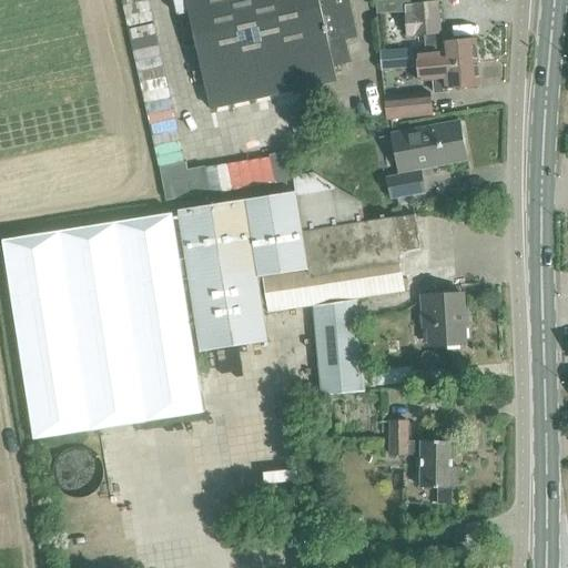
[(185,0),(194,37),(211,110),(249,102),(251,110),(291,101),(288,93),(337,82),(334,67),(351,63),(346,40),(357,38),(348,0),(185,0)]
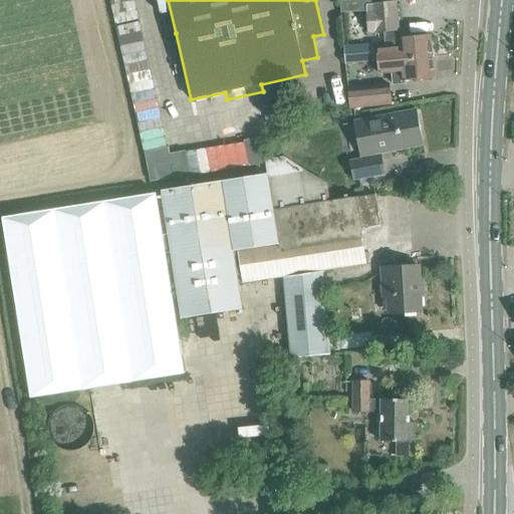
[(370,0),(371,5),(364,5),(364,11),(366,33),(373,32),(373,34),(399,32),(396,2),(395,2),(394,0),(370,0)]
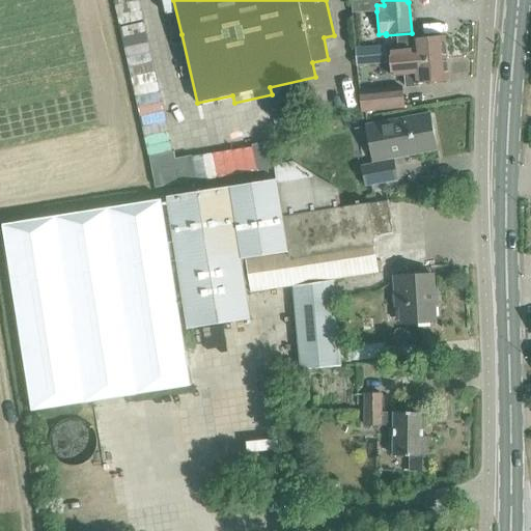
[(413,50),(389,53),(390,64),(414,62),(430,60),(446,58),(444,37),(428,38),(412,40),(413,50)]
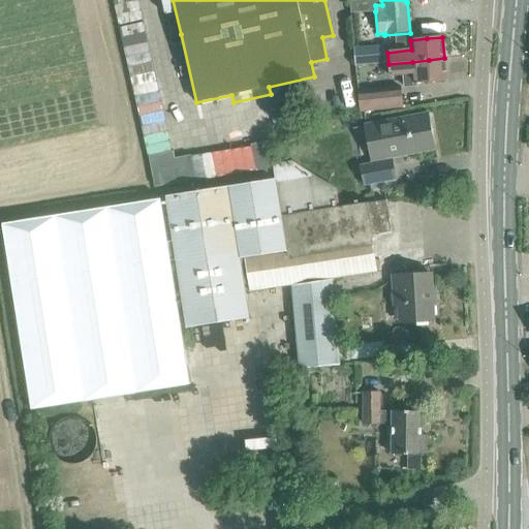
[(384,45),(355,48),(356,65),(386,63),(384,45)]
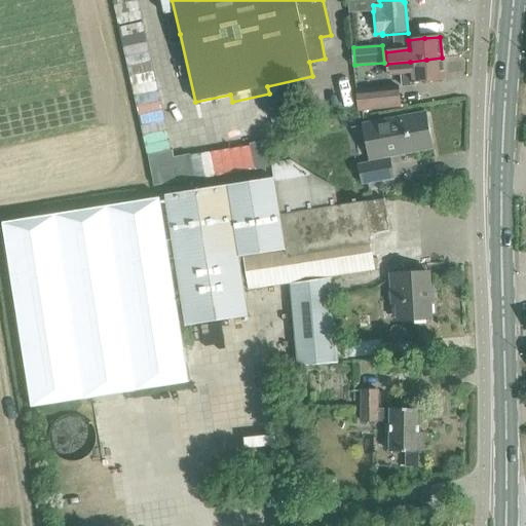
[(410,62),(386,64),(387,77),(401,76),(402,87),(414,86),(413,83),(428,81),(444,79),(442,58),(426,60),(410,62)]
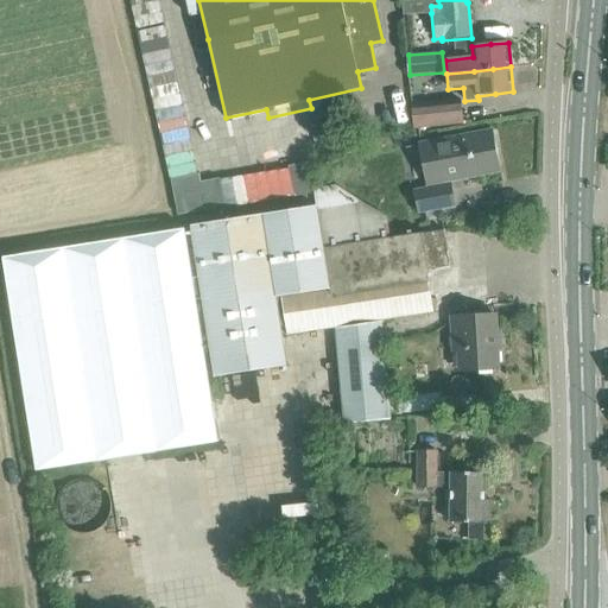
[(412,106),(413,128),(462,124),(460,101),(412,106)]
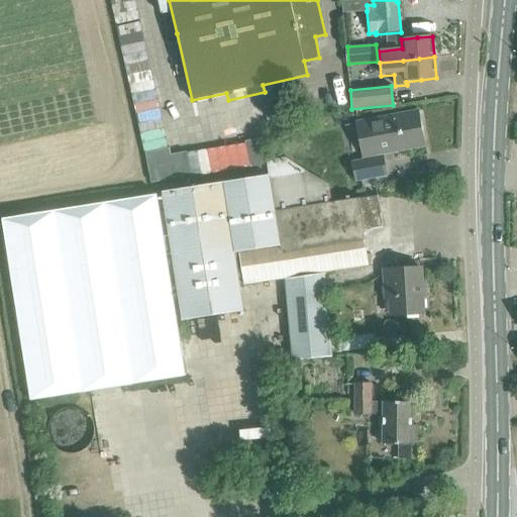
[(356,124),(363,159),(351,162),(354,180),(387,174),(384,152),(425,144),(419,112),(356,124)]
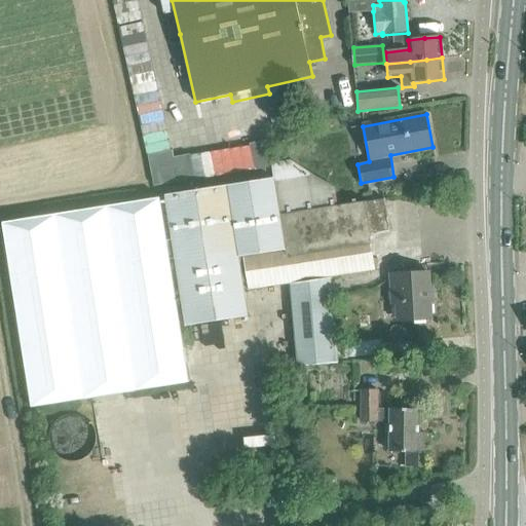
[(194,180),(190,155),(174,158),(172,151),(148,155),(154,187),(194,180)]
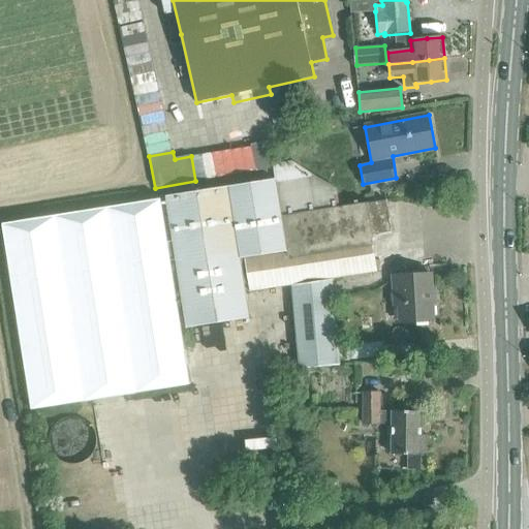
[(189,384),(169,261),(175,260),(185,329),(249,317),(240,258),(245,257),(250,291),(377,272),(371,238),(372,238),(391,231),(385,200),(340,207),(338,193),(290,161),(273,164),(276,180),(165,198),(172,242),(166,243),(159,200),(1,225),(30,409),(189,384)]
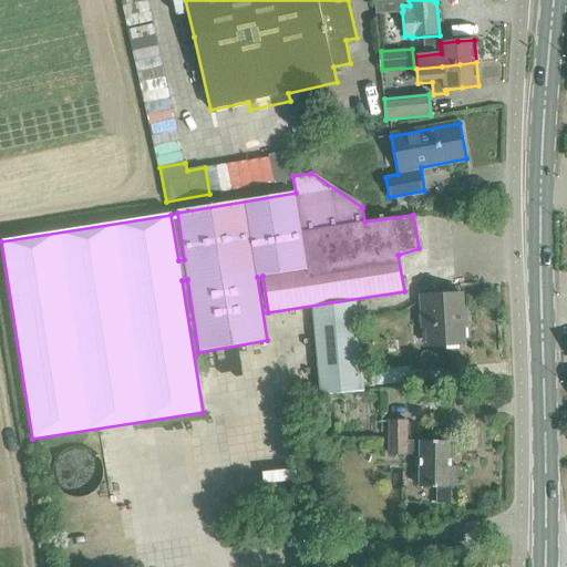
[(421,330),(425,329),(426,346),(465,343),(464,326),(467,326),(467,311),(463,311),(462,294),(419,296),(421,330)]
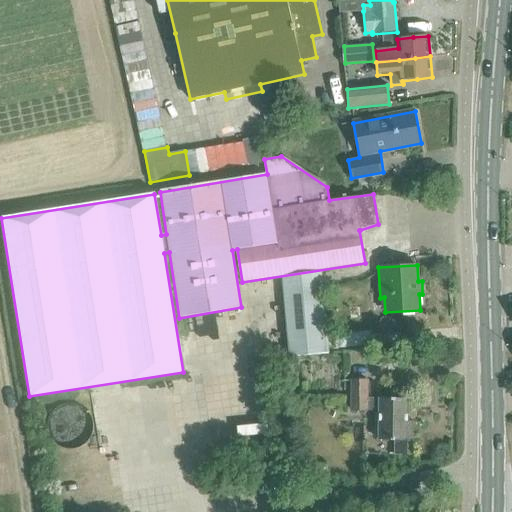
[(283,277),(290,324),(295,356),(333,350),(320,271),(283,277)]
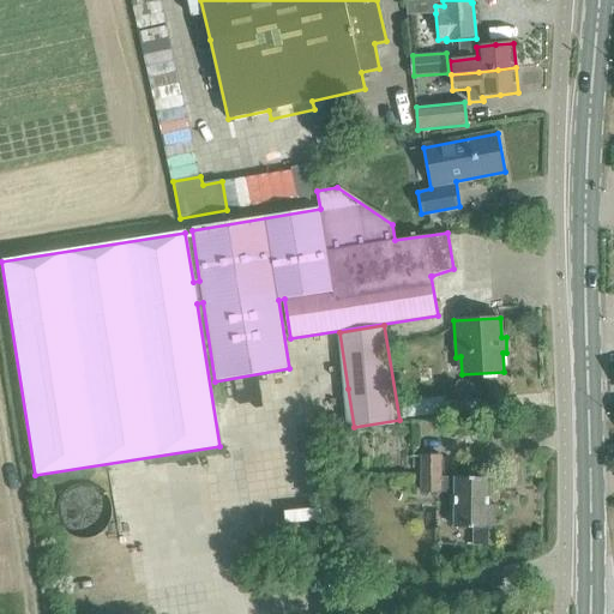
[(441,456),(421,456),(421,493),(455,493),(453,528),(474,529),(474,545),(494,545),(494,529),(493,529),(493,506),(488,505),(489,477),(455,477),(441,479),(441,456)]
